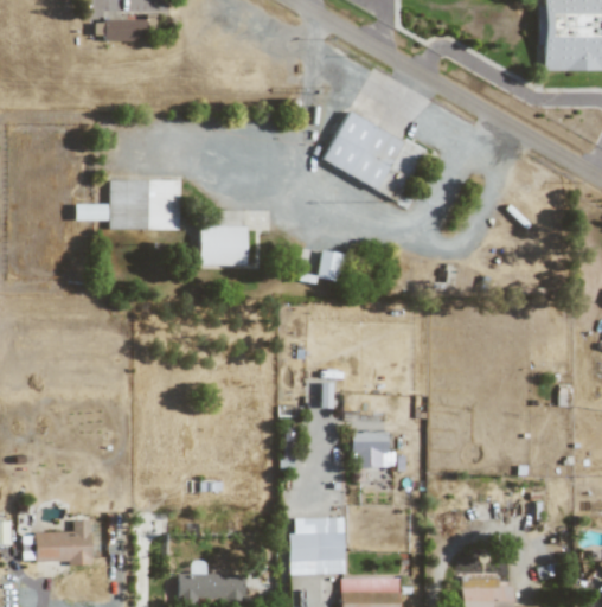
[(601,0),(544,0),(544,5),(538,5),(538,46),(543,46),(543,70),(601,70),(601,0)]
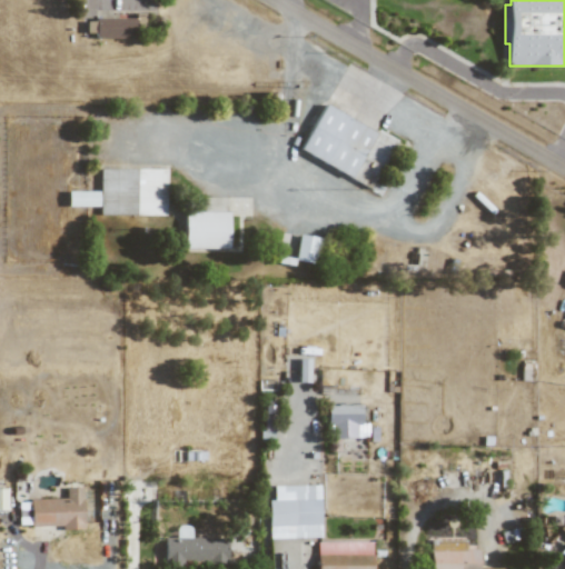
[(91,18),(92,31),(98,31),(98,39),(147,39),(146,18),(91,18)]
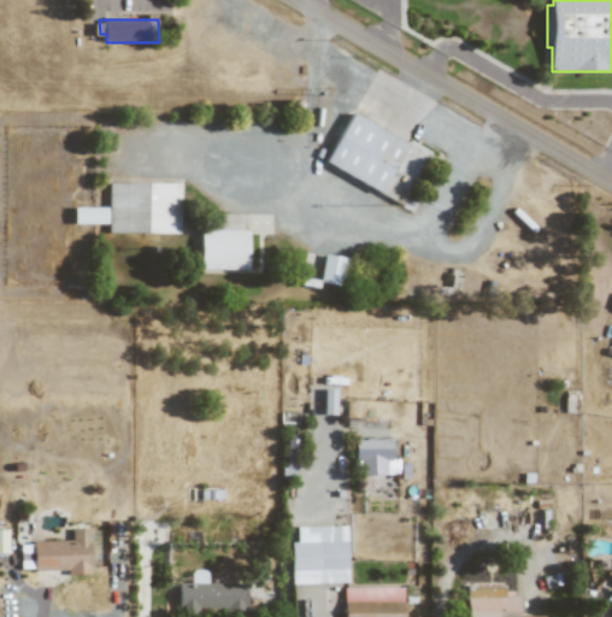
[(406,204),(431,152),(354,112),(328,164),(406,204)]
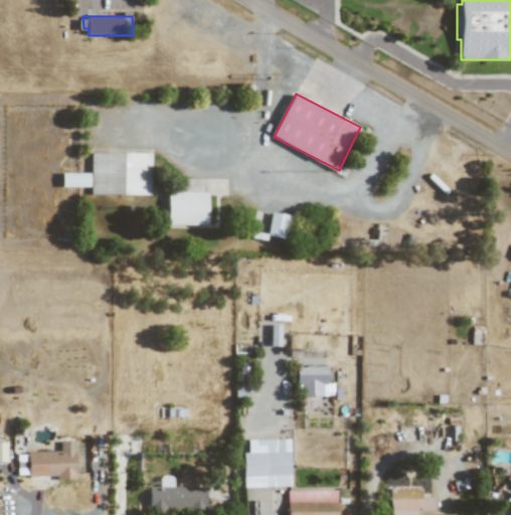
[(153,195),(154,153),(94,152),(93,194),(153,195)]
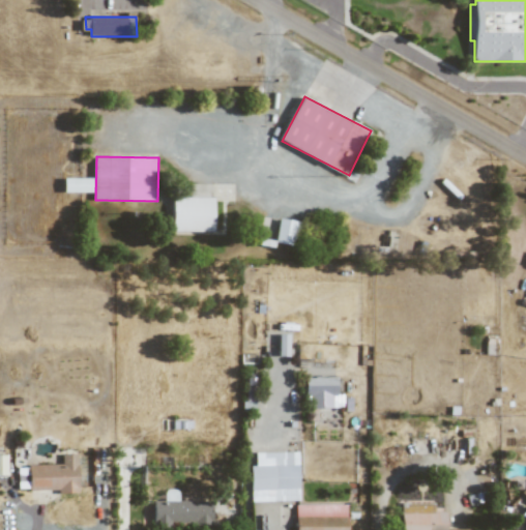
[(94,177),(65,178),(66,193),(94,192),(94,177)]
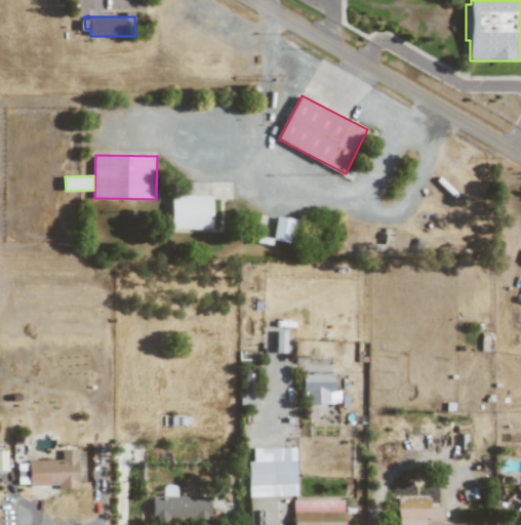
[(213,230),(214,195),(173,195),(172,229),(213,230)]
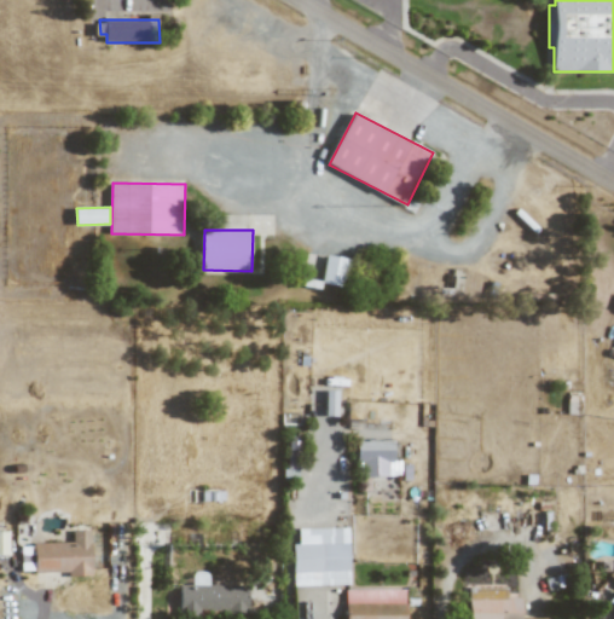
[(351,258),(328,254),(324,282),(346,285),(351,258)]
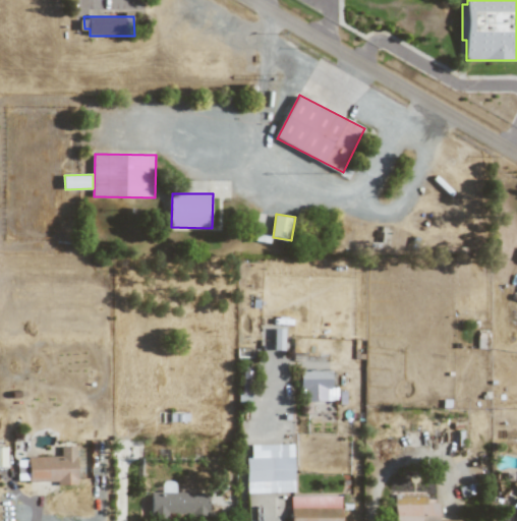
[(286,329),(277,328),(276,350),(286,350),(286,329)]
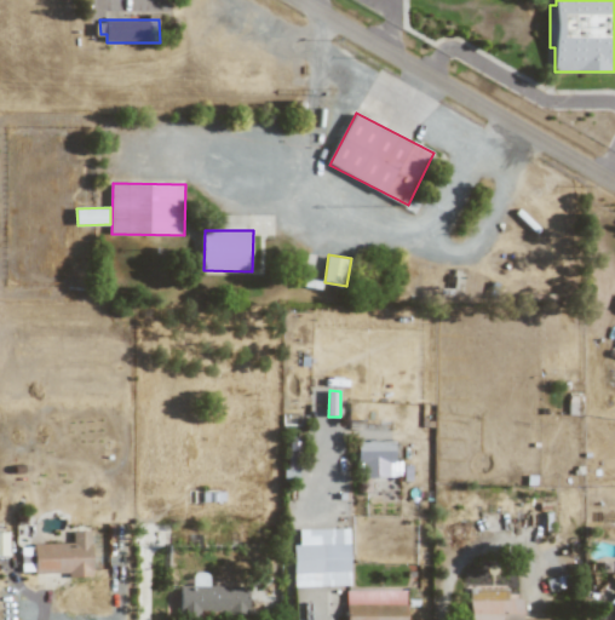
[(366,477),(396,477),(395,441),(360,442),(360,469),(366,469),(366,477)]
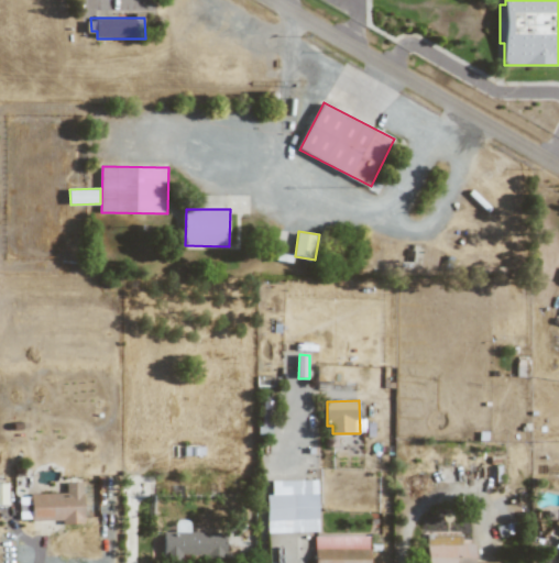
[(274,481),(274,495),(269,495),(270,533),(320,532),(320,479),(274,481)]
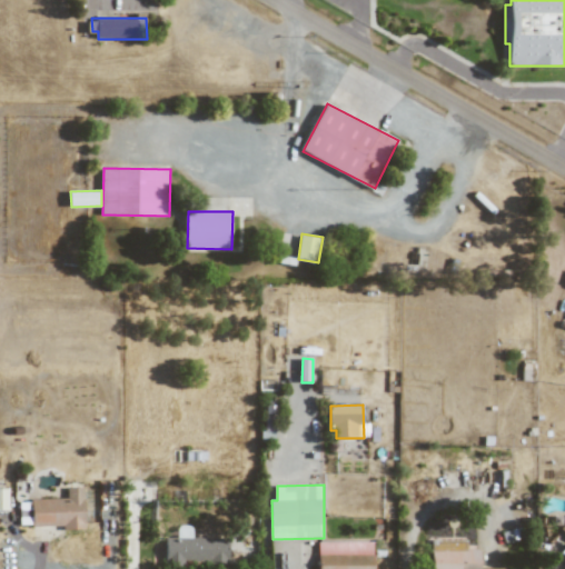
[(32,499),(33,526),(66,526),(66,530),(87,529),(86,487),(69,487),(69,498),(32,499)]
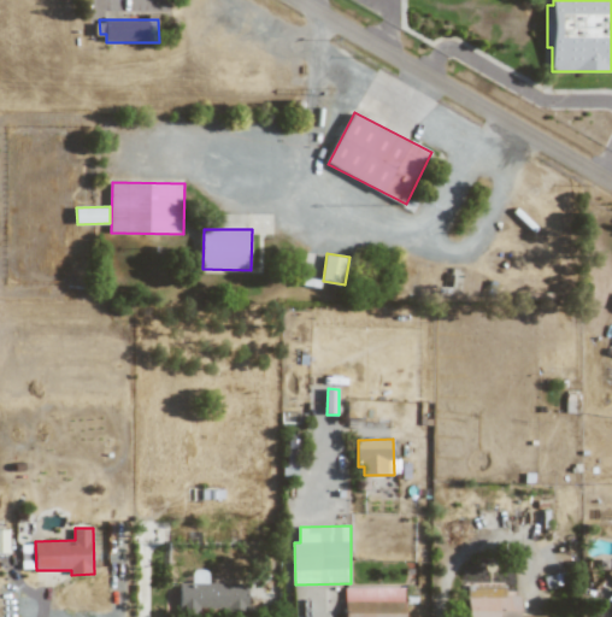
[(10,529),(0,529),(0,552),(11,552),(10,529)]
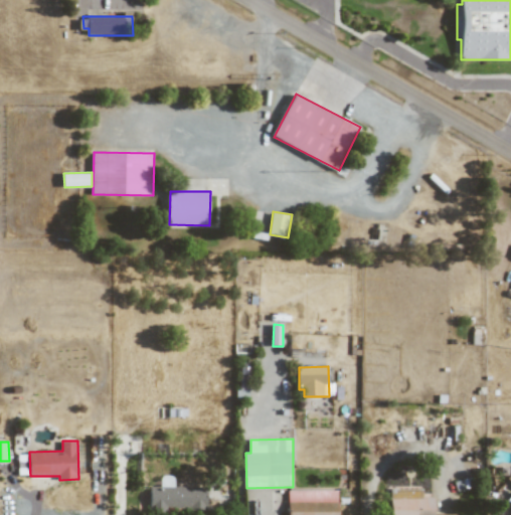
[(151,487),(152,513),(209,512),(208,486),(151,487)]
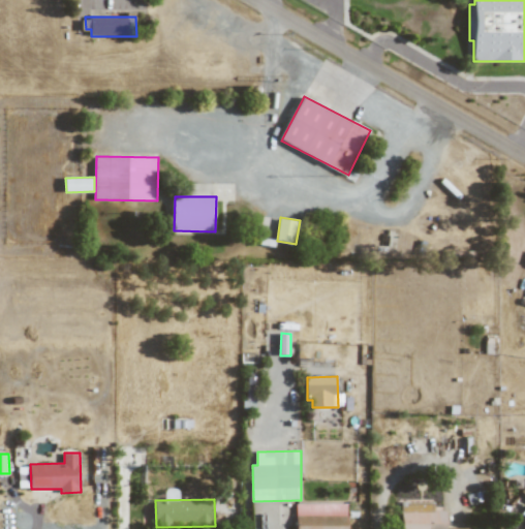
[(298,504),(298,528),(349,528),(349,502),(298,504)]
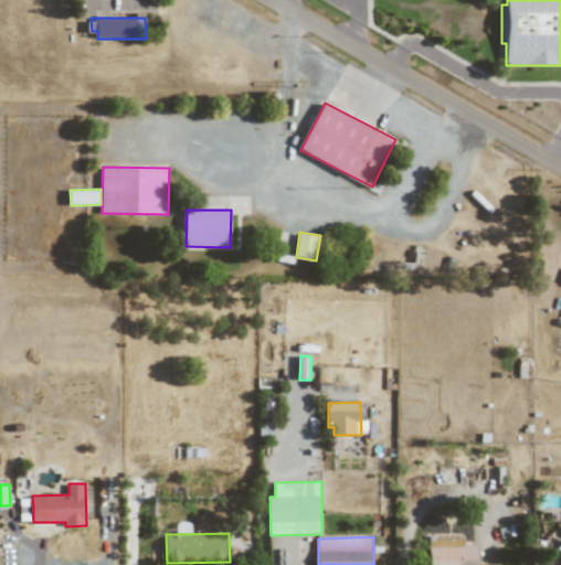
[(430,564),(478,564),(478,536),(431,537),(430,564)]
